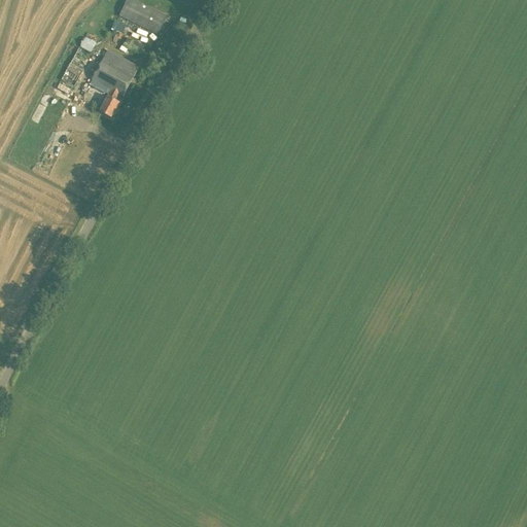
[(157,35),(167,16),(133,0),(127,0),(119,16),(157,35)]
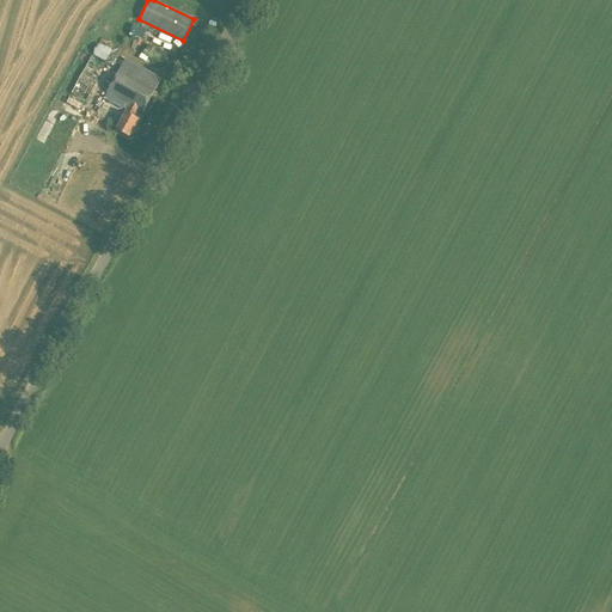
[(98,44),(93,53),(93,54),(106,60),(111,51),(98,44)]
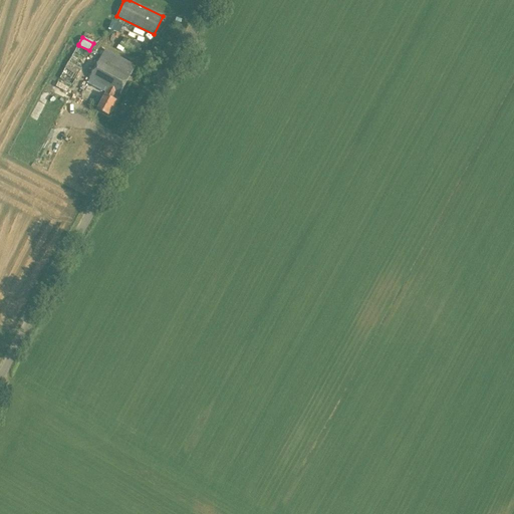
[(121,43),(145,53),(148,46),(124,37),(121,43)]
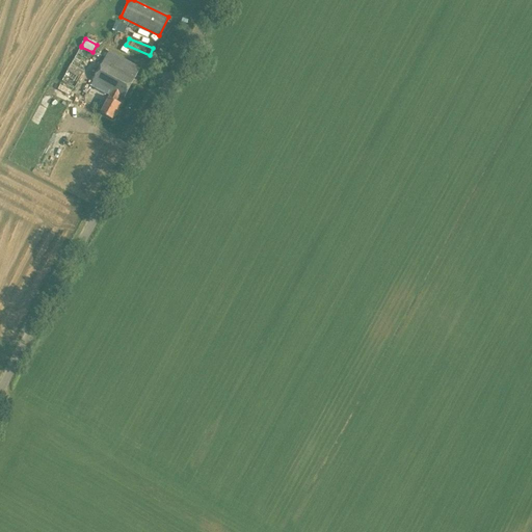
[(125,97),(140,68),(109,51),(94,80),(113,90),(102,113),(112,118),(121,103),(116,101),(121,95),(125,97)]
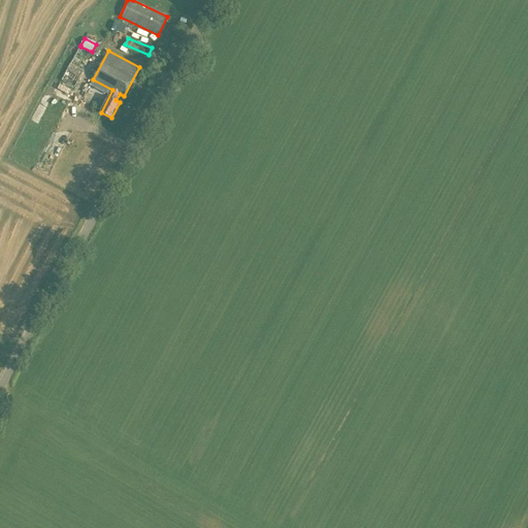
[(84,71),(70,64),(62,80),(74,88),(84,71)]
